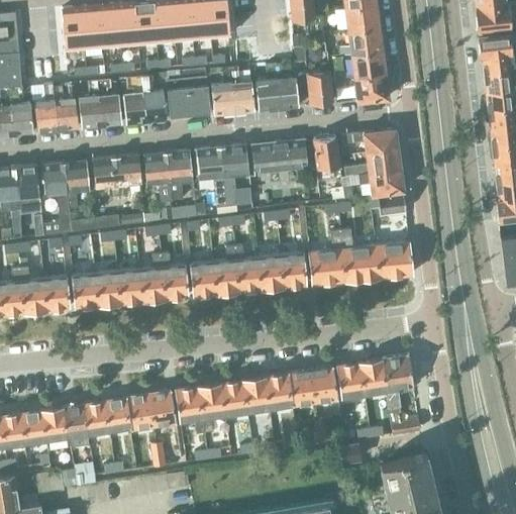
[(171,0),(167,0),(152,1),(157,44),(175,42),(171,0)]
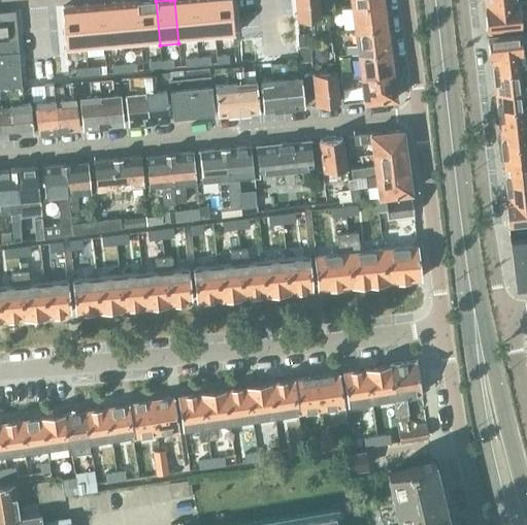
[(193,0),(174,0),(178,43),(197,41),(193,0)]
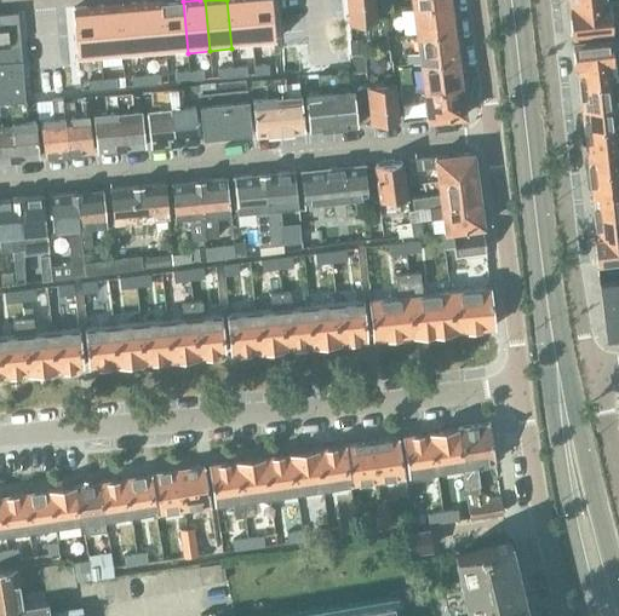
[(248,0),(227,0),(231,49),(253,47),(248,0)]
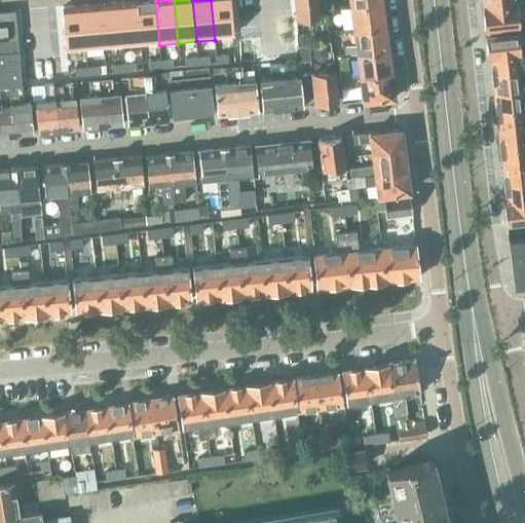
[(229,0),(211,0),(215,40),(233,38),(229,0)]
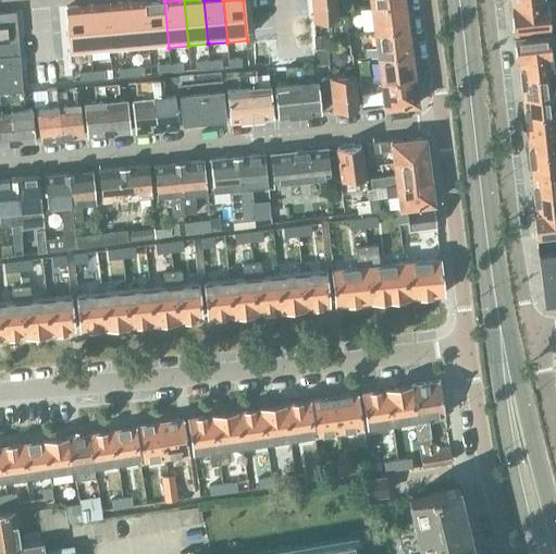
[(312,0),(314,23),(337,21),(340,19),(337,0),(312,0)]
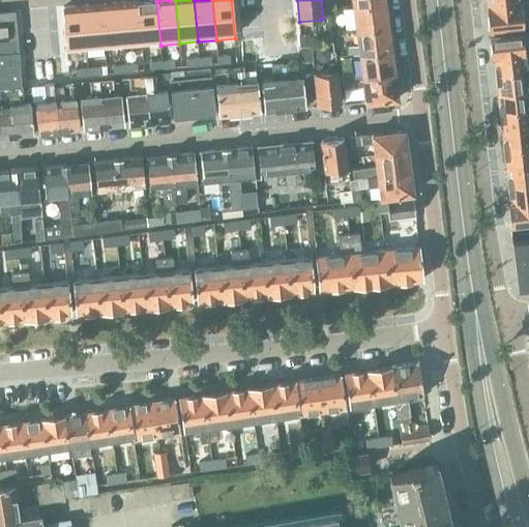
[(324,0),(326,12),(385,4),(384,0),(345,0),(335,1),(334,0),(324,0)]
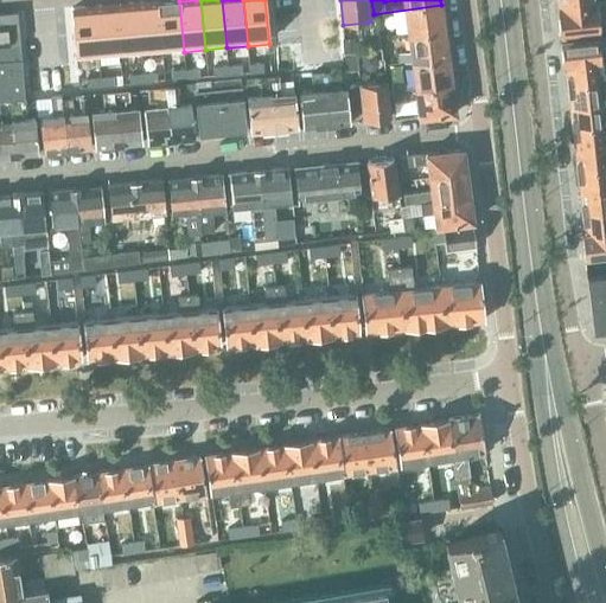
[(557,12),(598,7),(595,0),(557,0),(560,11),(557,12)]
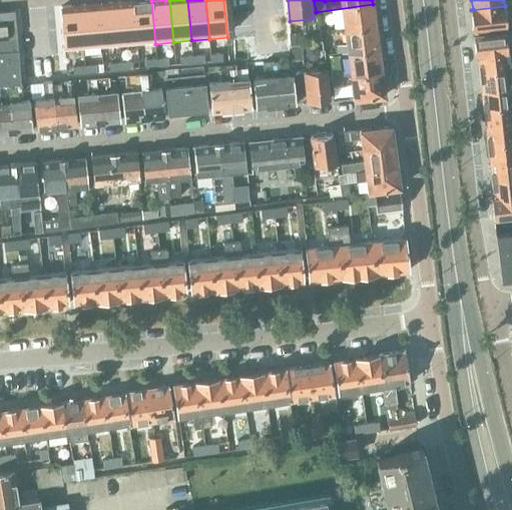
[(151,1),(133,3),(137,45),(155,44),(151,1)]
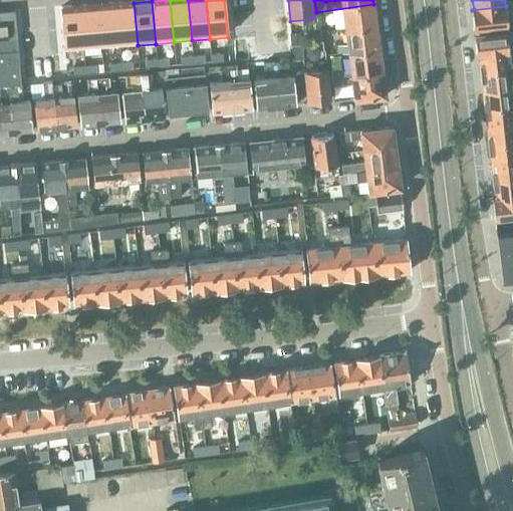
[(134,3),(116,4),(119,47),(138,45),(134,3)]
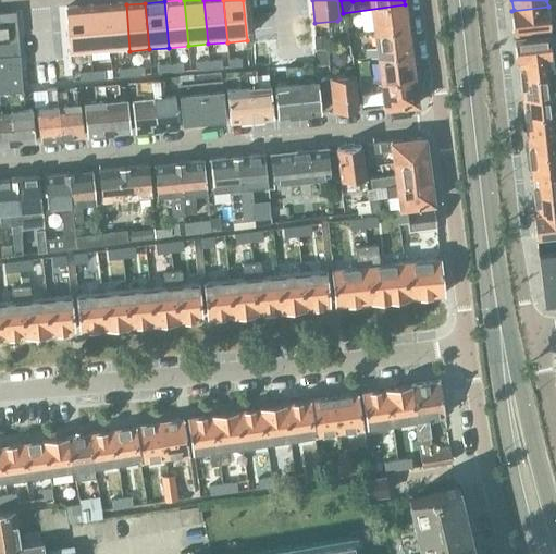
[(126,4),(107,7),(110,52),(130,51),(126,4)]
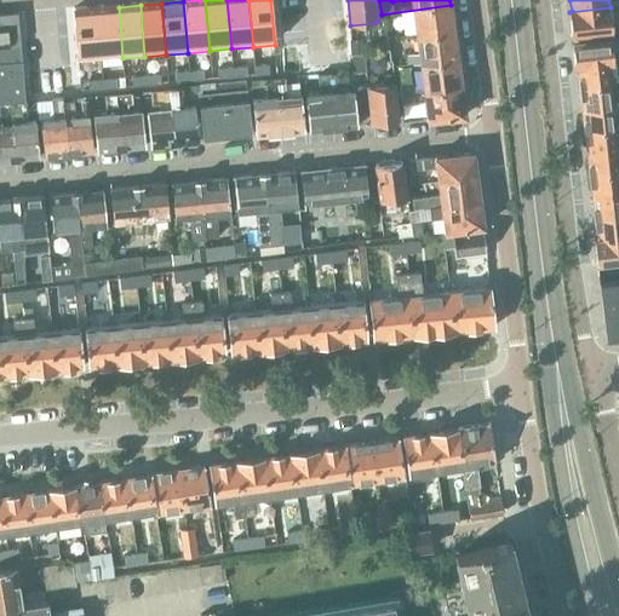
[(414,11),(418,39),(454,34),(454,32),(456,29),(454,21),(453,18),(451,5),(382,15),(382,17),(394,15),(414,11)]
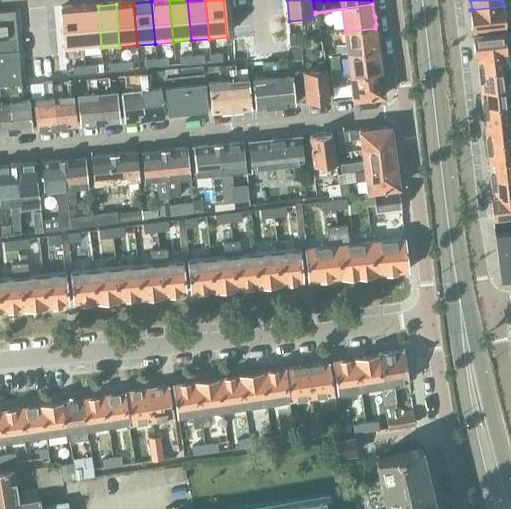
[(98,6),(80,7),(84,50),(101,48),(98,6)]
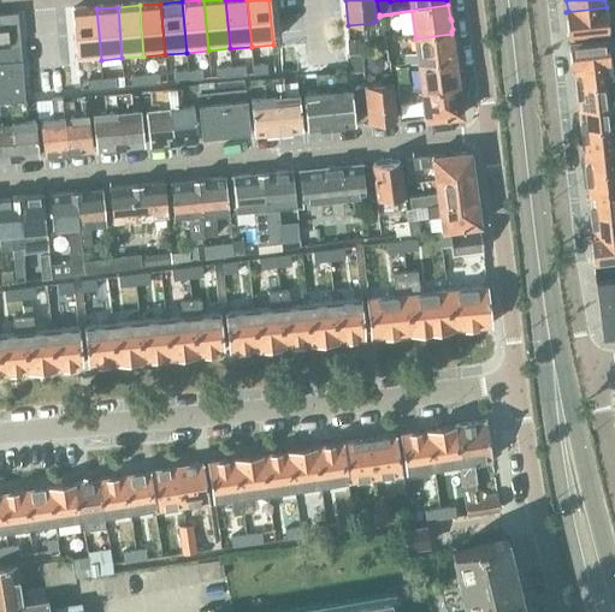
[(607,7),(566,12),(569,41),(609,36),(607,7)]
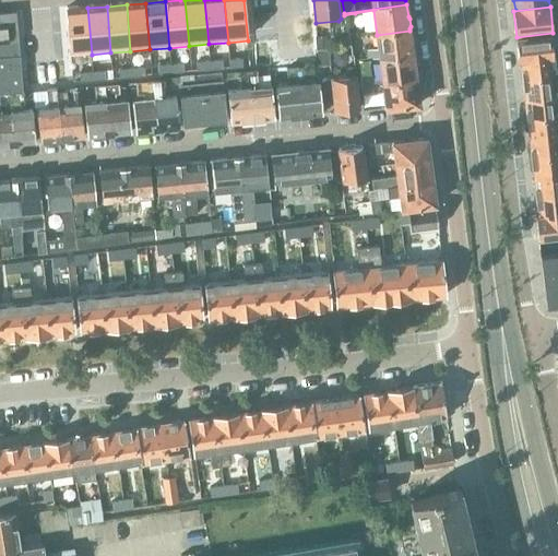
[(87,8),(68,10),(71,56),(92,55),(87,8)]
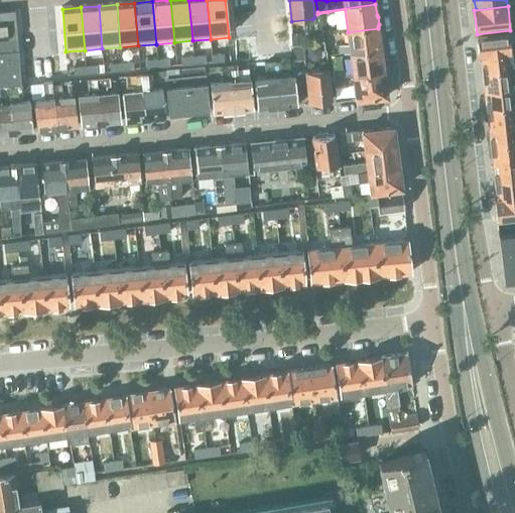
[(0,40),(17,39),(14,13),(0,14),(0,40)]
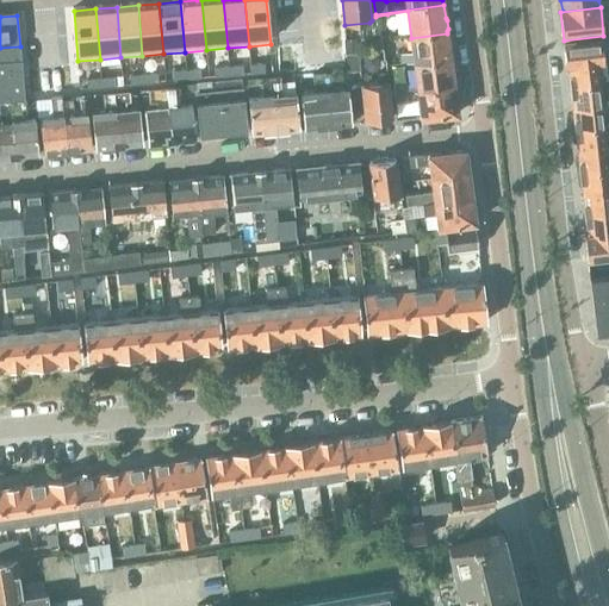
[(403,68),(416,67),(451,61),(449,50),(451,48),(451,39),(448,38),(447,33),(411,38),(414,56),(402,57),(403,68)]
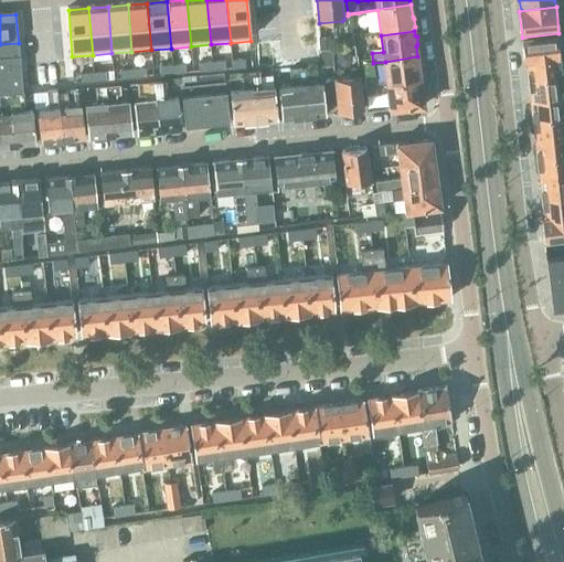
[(563,36),(522,41),(524,62),(560,57),(559,49),(563,48),(563,36)]
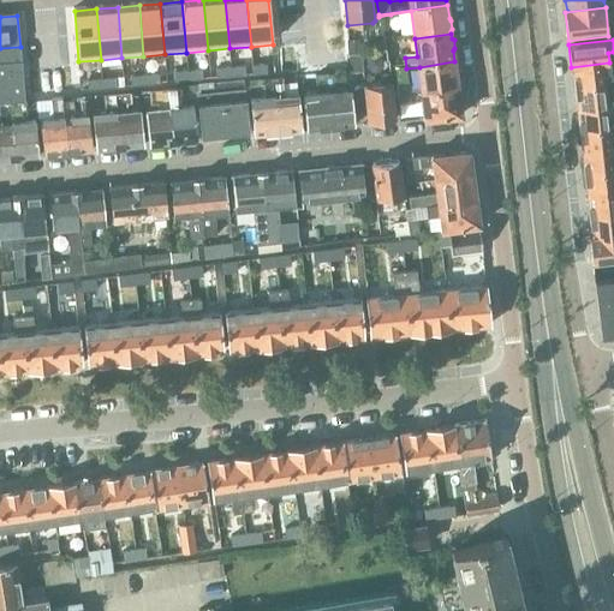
[(386,41),(383,41),(376,42),(377,53),(387,53),(386,41)]
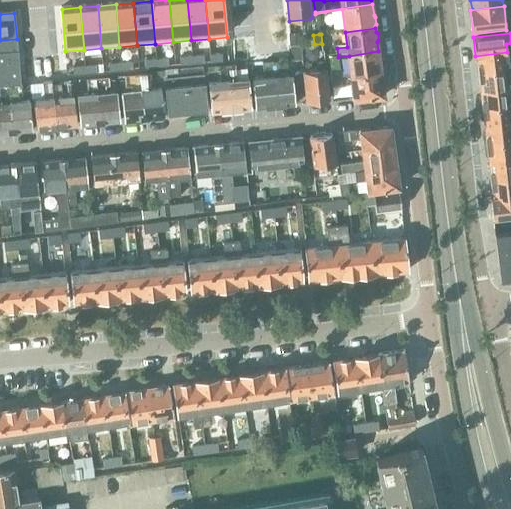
[(292,48),(301,47),(300,47),(299,36),(290,37),(291,48),(292,48)]
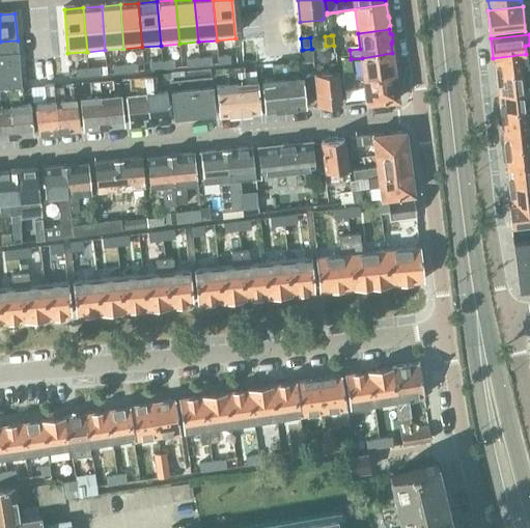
[(0,89),(22,88),(18,40),(0,42),(0,89)]
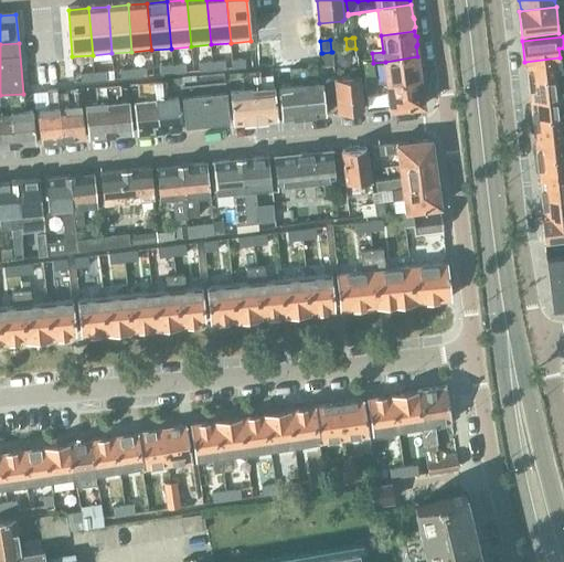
[(332,52),(322,53),(323,69),(333,67),(332,52)]
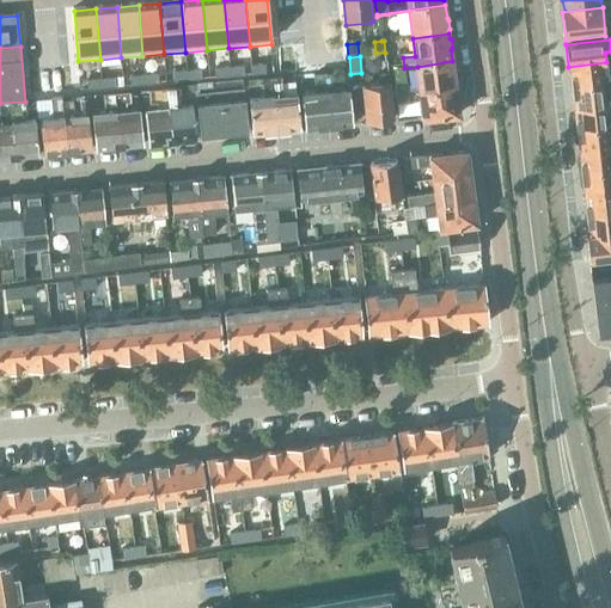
[(417,67),(421,94),(456,90),(454,79),(457,77),(456,68),(453,66),(452,61),(417,67)]
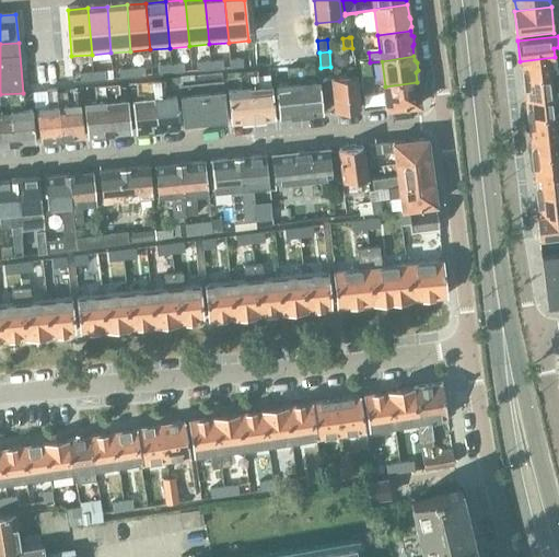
[(521,70),(522,81),(557,77),(556,69),(558,68),(558,57),(555,58),(555,57),(520,61),(520,62),(522,62),(523,70),(521,70)]
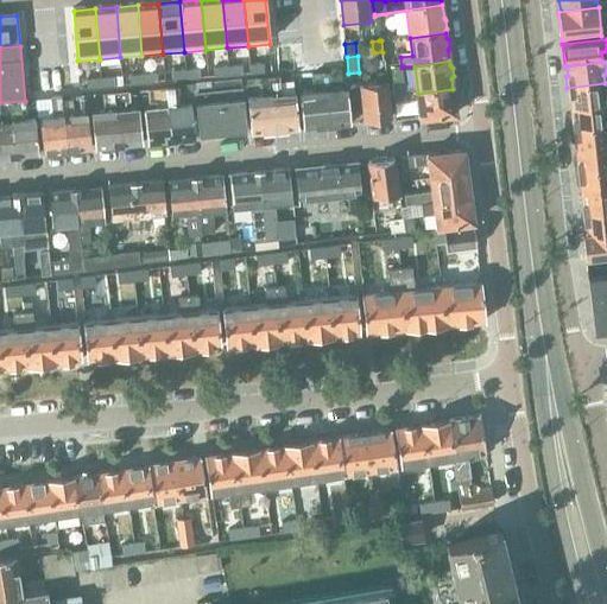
[(264,65),(250,67),(251,76),(265,75),(264,65)]
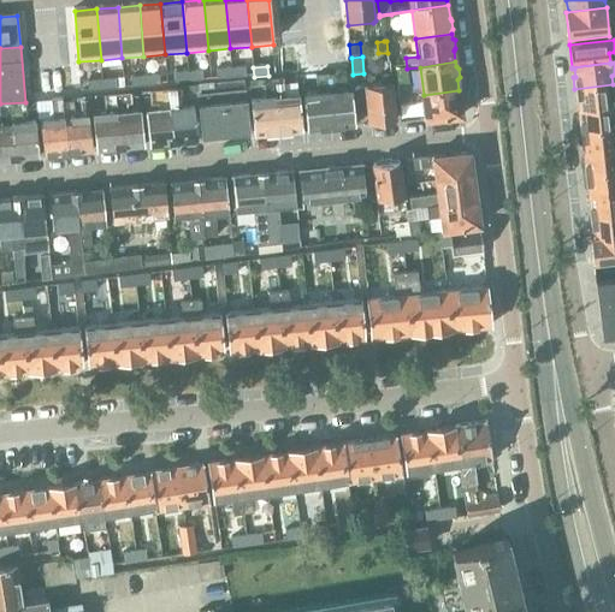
[(246,67),(231,70),(232,78),(247,77),(246,67)]
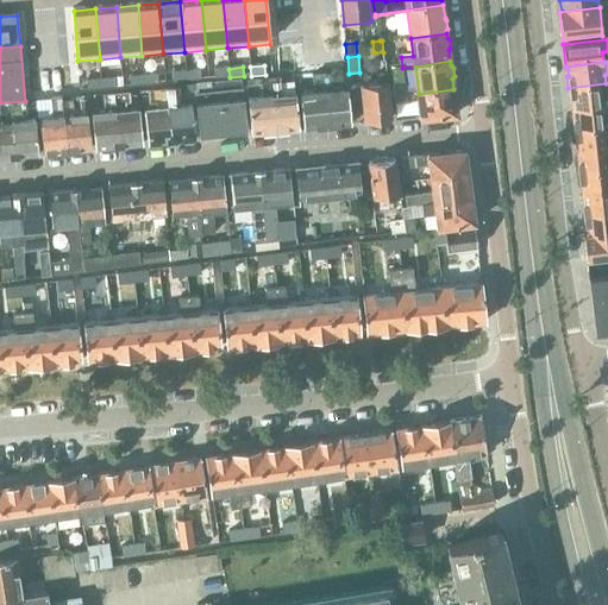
[(229,69),(214,70),(215,80),(230,77),(229,69)]
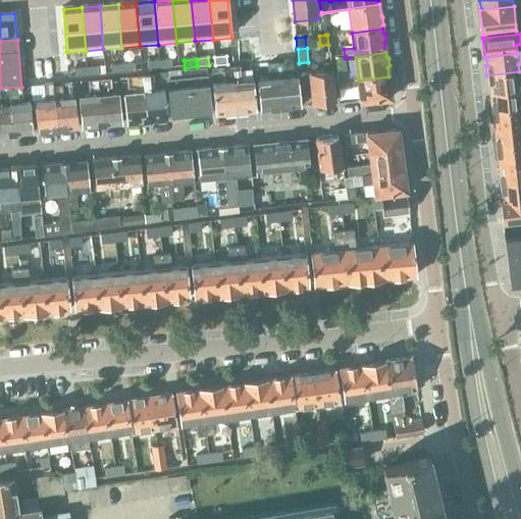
[(172,61),(160,62),(160,70),(172,69),(172,61)]
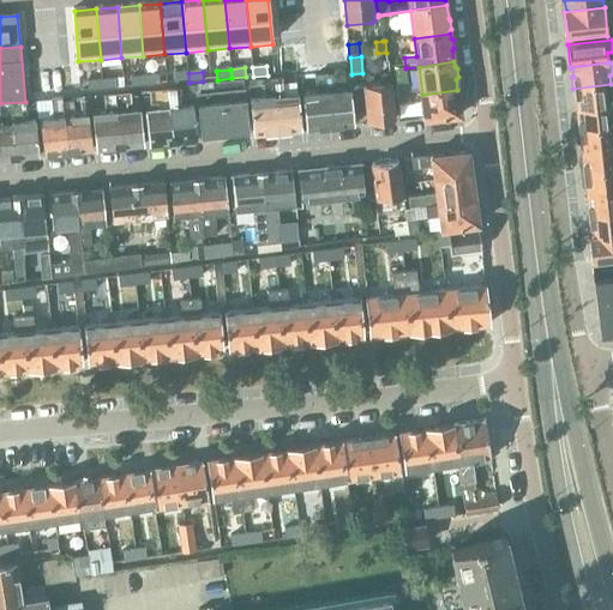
[(188,73),(173,74),(174,84),(188,83),(188,73)]
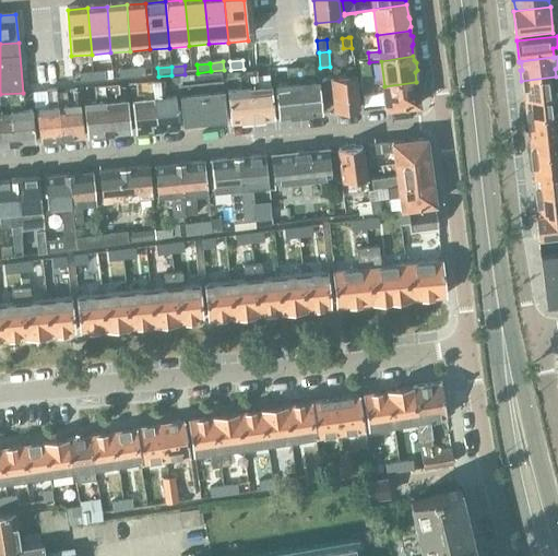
[(352,114),(352,113),(360,111),(356,68),(347,69),(348,79),(332,81),(335,114),(339,114),(341,115),(352,114)]
